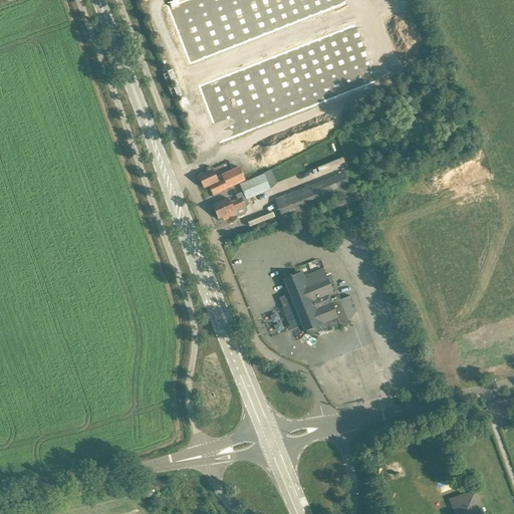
[(344,4),(342,0),(187,0),(183,2),(182,0),(175,0),(169,2),(171,6),(168,8),(190,64),(344,4)]
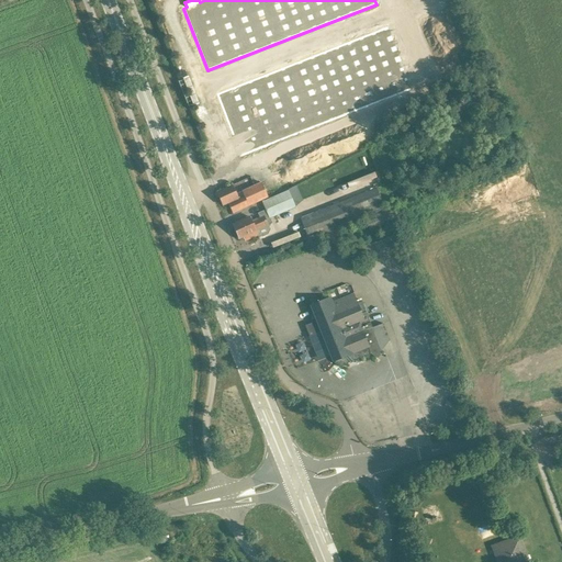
[(411,90),(385,29),(216,94),(242,156),(411,90)]
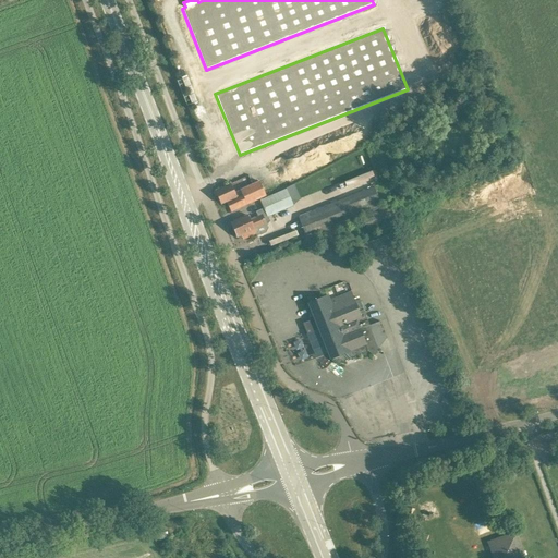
[(230,184),(226,186),(215,191),(221,204),(227,202),(231,211),(266,195),(259,182),(234,193),(230,184)]
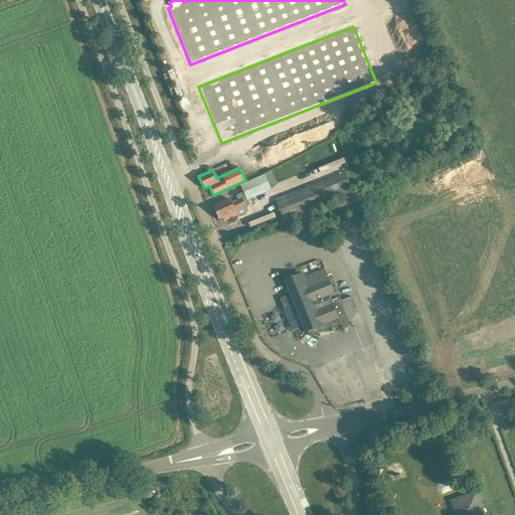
[(276,199),(283,219),(323,203),(353,192),(345,172),(314,185),(276,199)]
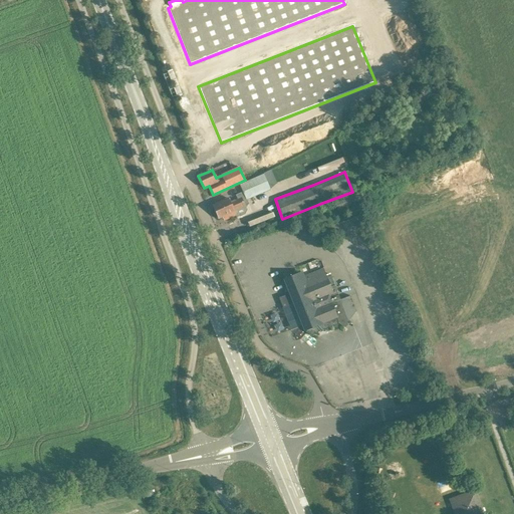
[(225,215),(227,218),(227,219),(236,215),(240,216),(245,214),(247,210),(246,208),(249,204),(247,199),(270,188),(263,174),(239,185),(243,192),(236,195),(238,199),(230,203),(228,198),(212,205),(218,218),(225,215)]
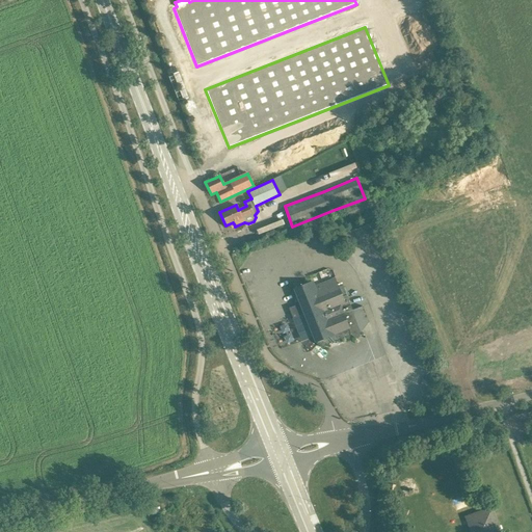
[(366,200),(345,207),(350,218),(371,211),(366,200)]
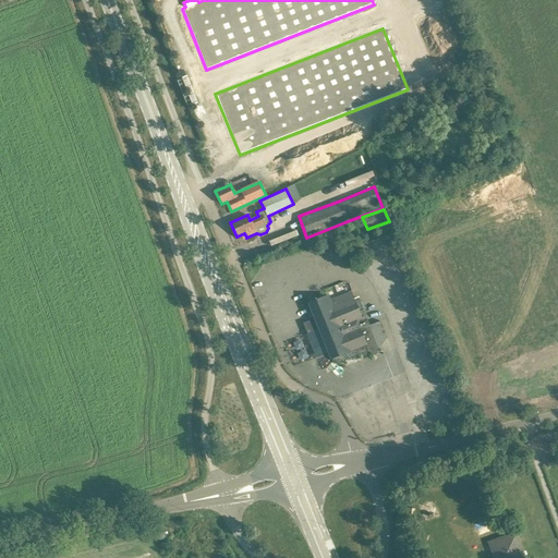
[(327,295),(317,300),(308,303),(314,315),(315,318),(314,318),(303,323),(307,334),(319,329),(332,361),(338,365),(341,361),(343,363),(347,359),(349,361),(351,358),(353,359),(356,355),(359,356),(362,353),(364,354),(367,351),(373,355),(376,351),(387,338),(380,322),(370,326),(367,320),(366,322),(365,317),(366,316),(359,299),(353,301),(351,293),(337,298),(329,301),(327,295)]
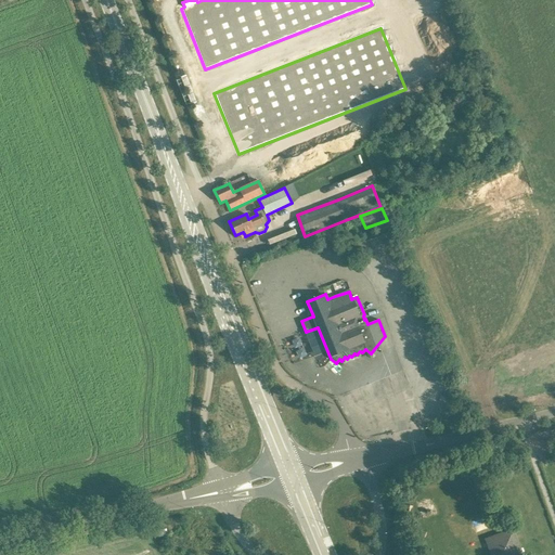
[(488,540),(493,554),(520,554),(512,531),(488,540)]
